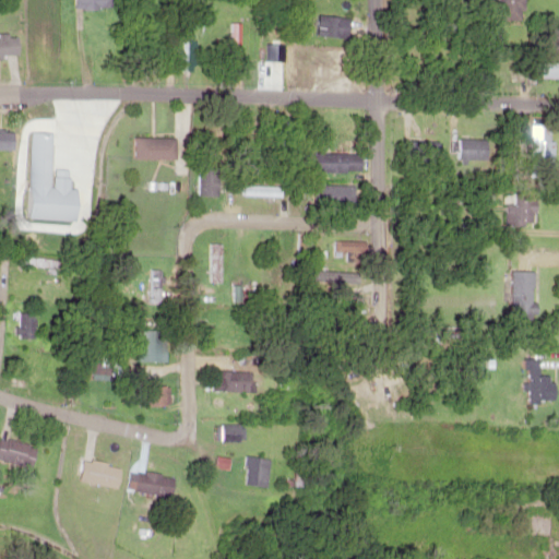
[(111,10),(110,0),(74,0),(74,10),(111,10)]
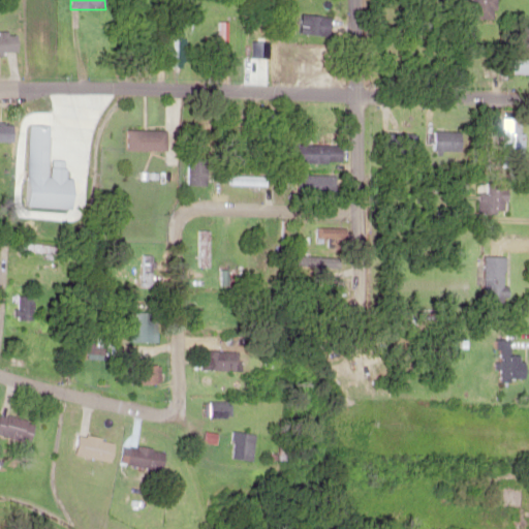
[(471,0),(472,19),(492,19),(491,0),(471,0)]
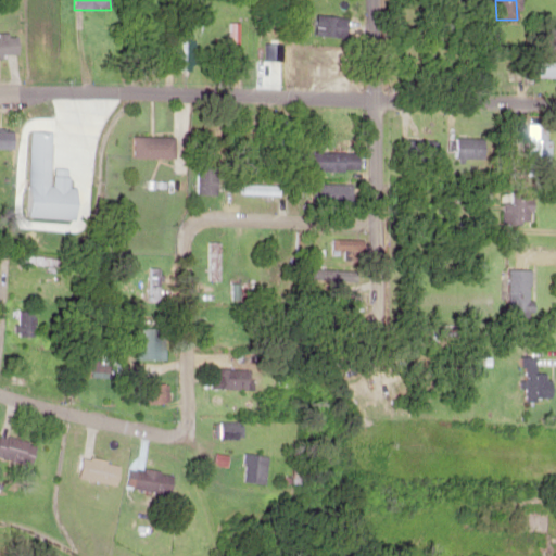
[(315,37),(348,37),(348,15),(315,15),(315,37)]
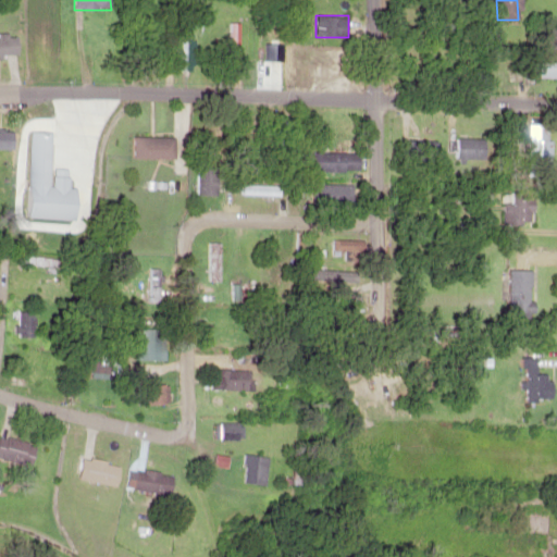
[(239,22),(229,22),(229,67),(239,67),(239,22)]
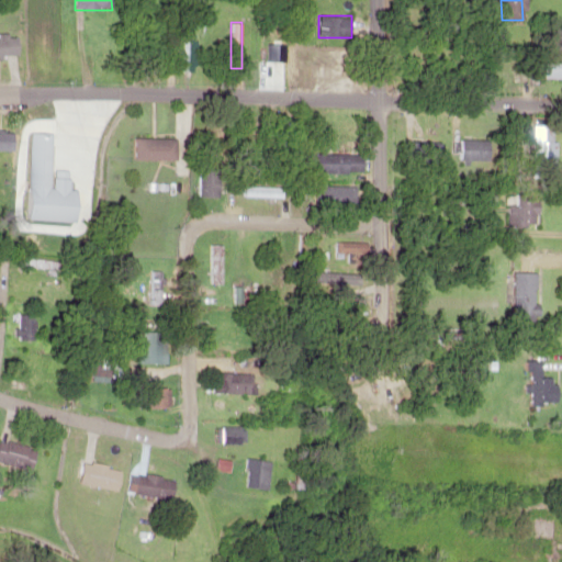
[(0,56),(19,56),(19,36),(0,35),(0,56)]
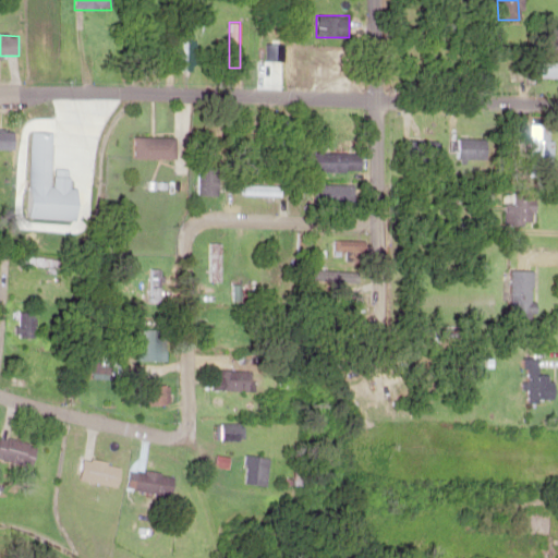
[(347,72),(347,51),(310,51),(310,72),(347,72)]
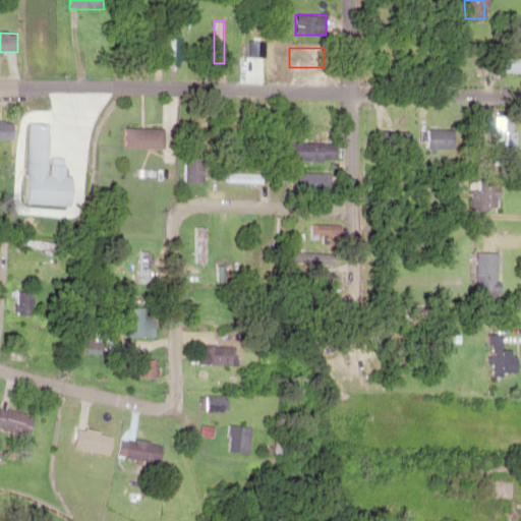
[(272,150),(272,109),(259,109),(259,150),(272,150)]
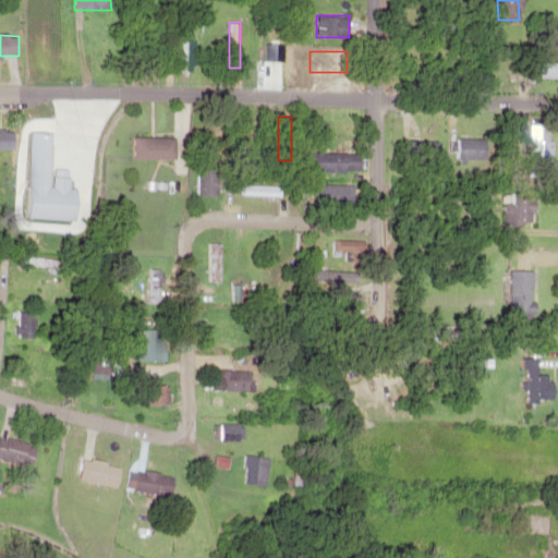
[(528,168),(549,168),(549,124),(528,124),(528,168)]
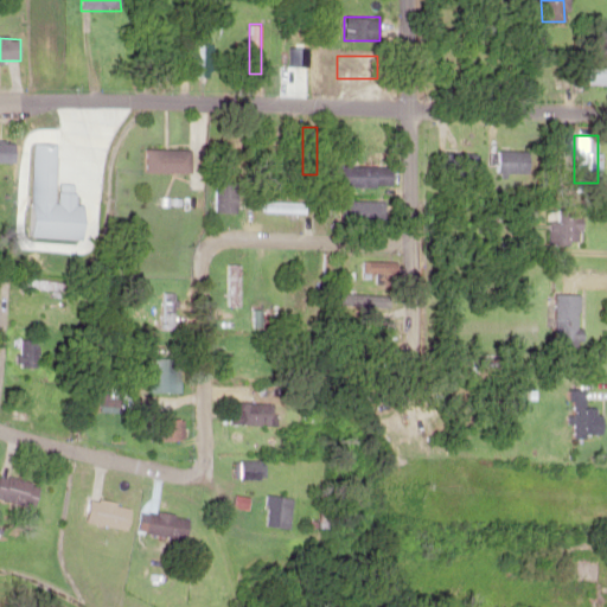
[(83,238),(84,204),(75,204),(75,184),(55,183),(56,144),(32,144),(31,237),(83,238)]
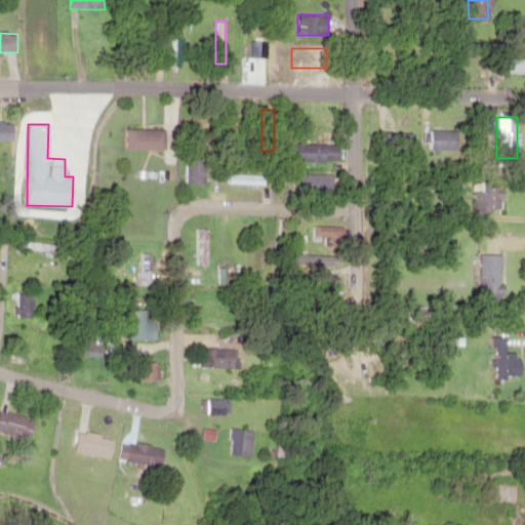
[(125,149),(164,149),(164,129),(125,129),(125,149)]
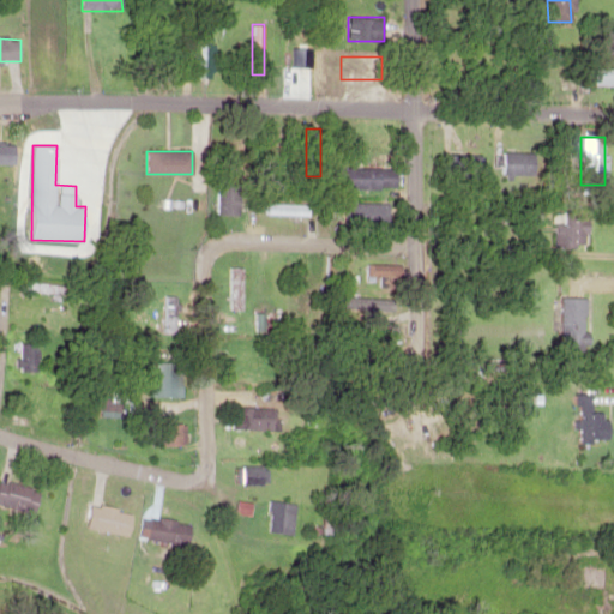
[(535,175),(535,152),(501,152),(500,174),(535,175)]
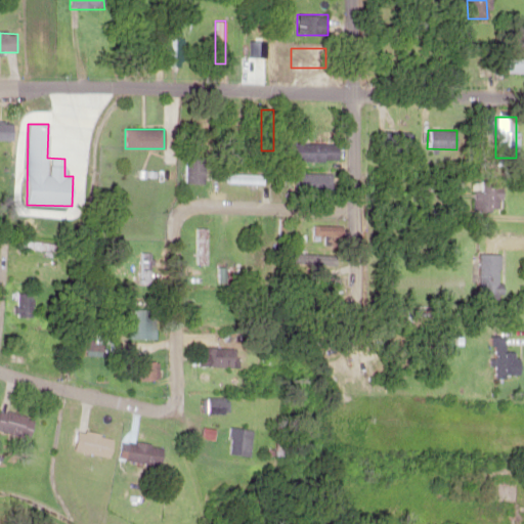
[(409,150),(409,132),(378,132),(378,150),(409,150)]
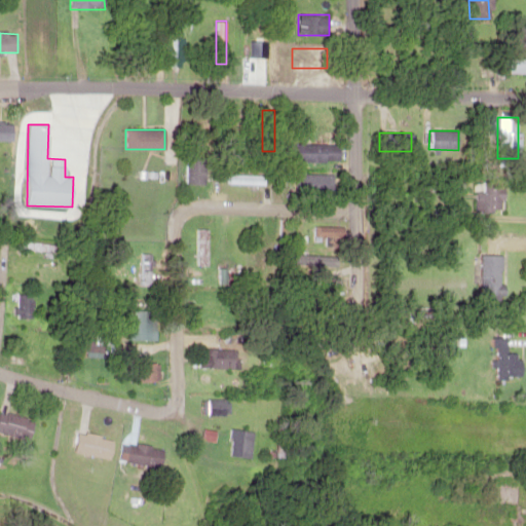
[(339,144),(295,144),(295,162),(339,162),(339,144)]
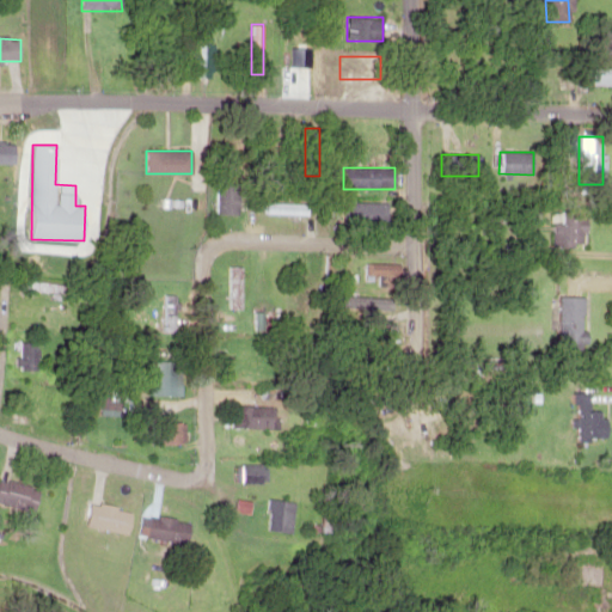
[(238,214),(238,183),(216,183),(216,214),(238,214)]
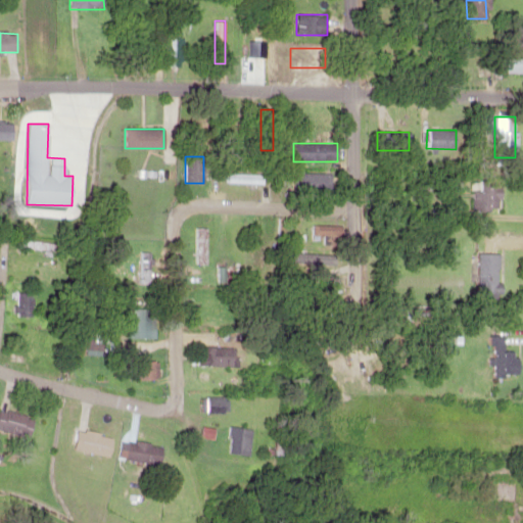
[(330,191),(330,173),(293,173),(293,191),(330,191)]
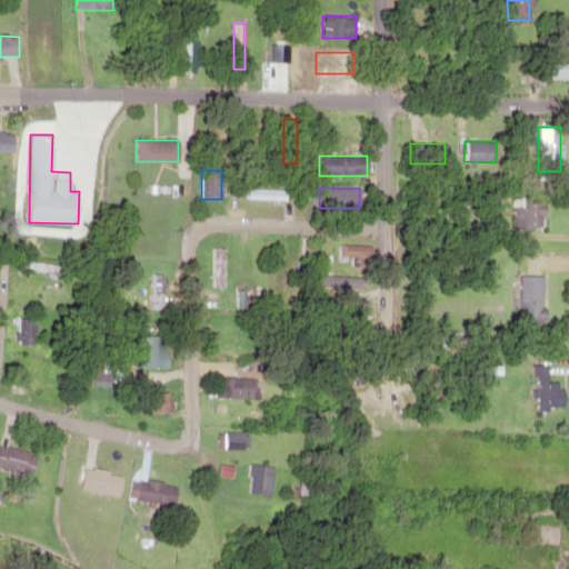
[(543,198),(521,198),(521,206),(513,206),(513,229),(543,229),(543,198)]
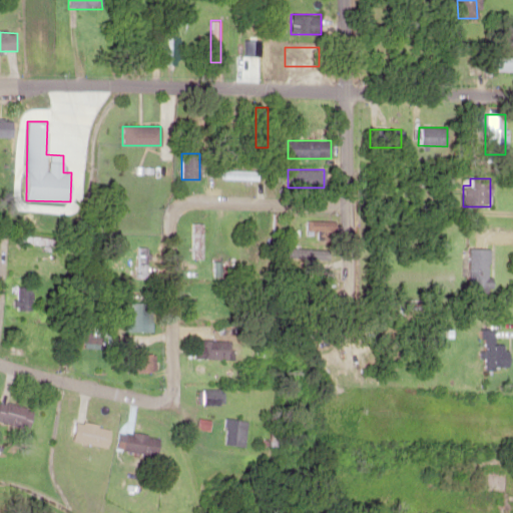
[(202,223),(189,223),(189,260),(202,260),(202,223)]
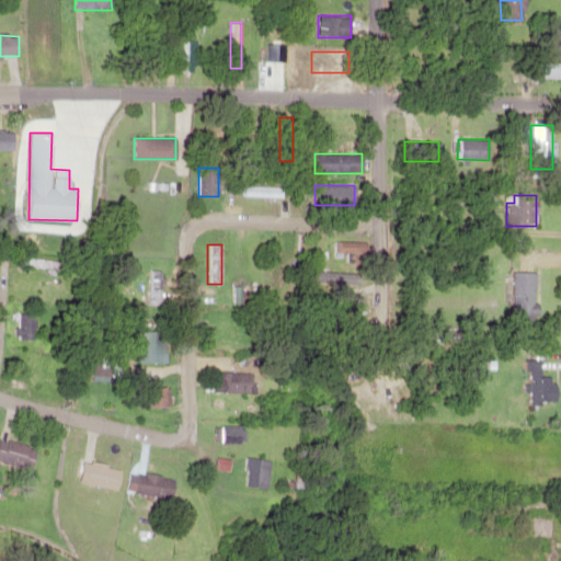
[(149,271),(149,304),(161,304),(161,271),(149,271)]
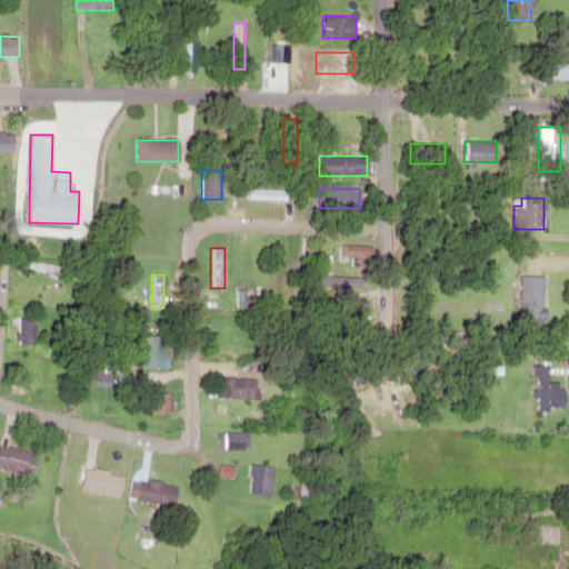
[(365,276),(332,276),(332,295),(365,295),(365,276)]
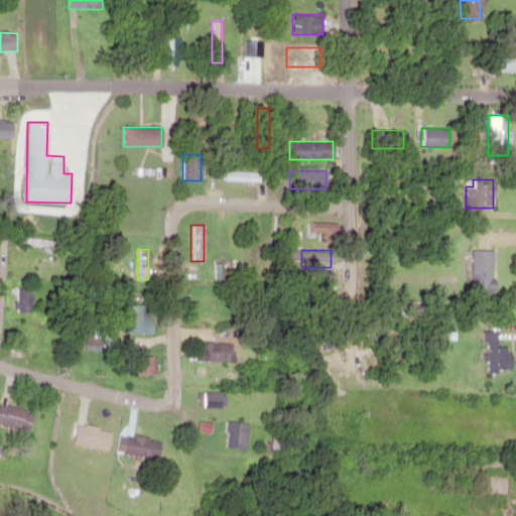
[(472,250),(472,292),(491,292),(491,250),(472,250)]
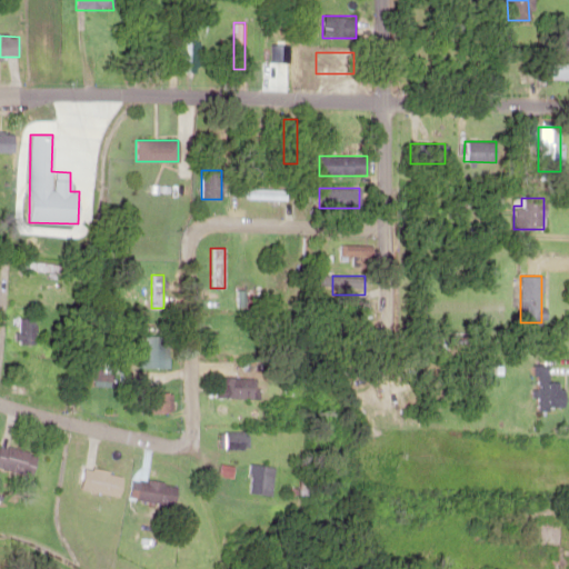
[(36,319),(16,319),(16,343),(36,343),(36,319)]
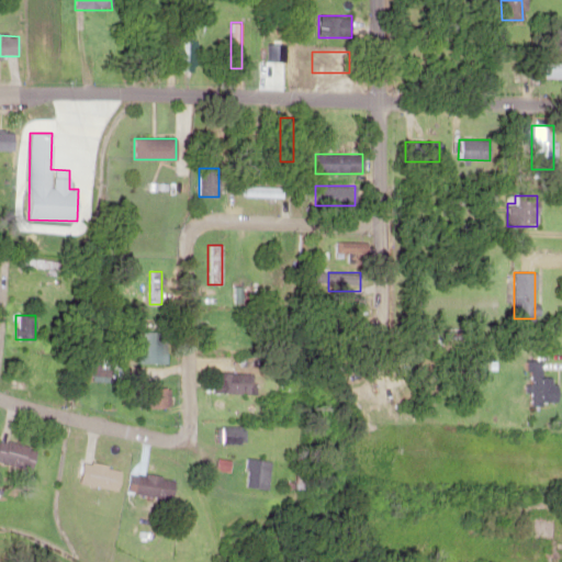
[(167,363),(167,332),(142,332),(142,344),(136,344),(136,363),(167,363)]
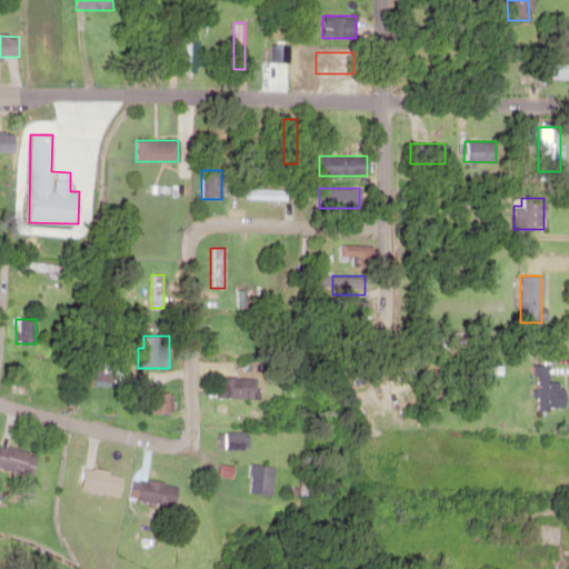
[(563,381),(549,381),(549,365),(536,366),(536,408),(565,407),(563,381)]
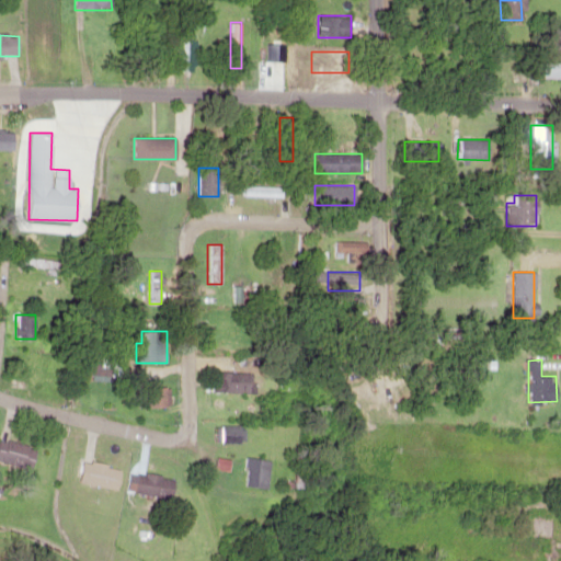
[(214,391),(255,393),(256,373),(214,371),(214,391)]
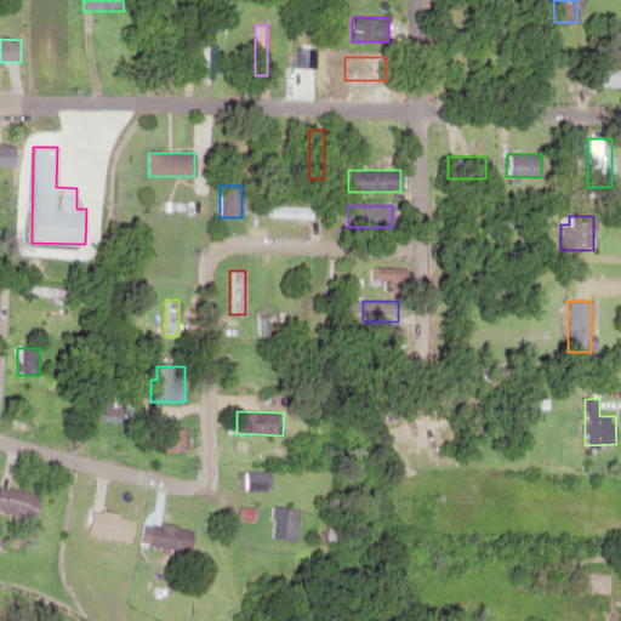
[(188,450),(188,428),(155,428),(155,450),(188,450)]
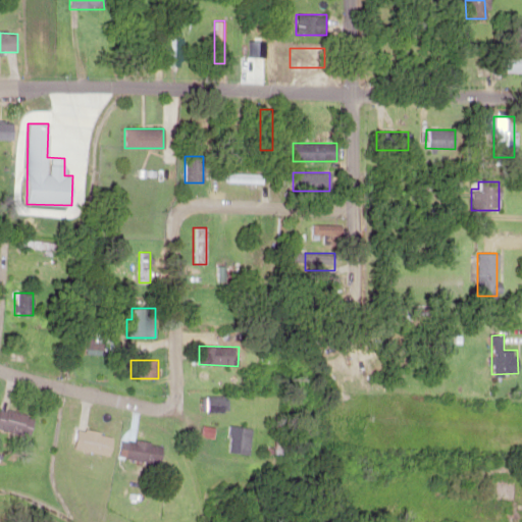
[(225,396),(203,396),(203,411),(225,411),(225,396)]
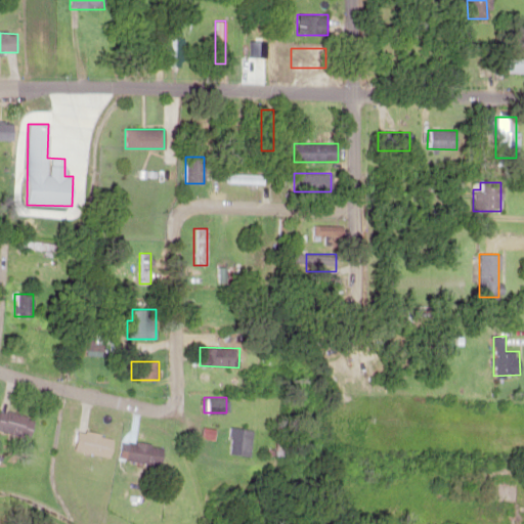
[(36,422),(4,407),(0,416),(0,428),(28,440),(36,422)]
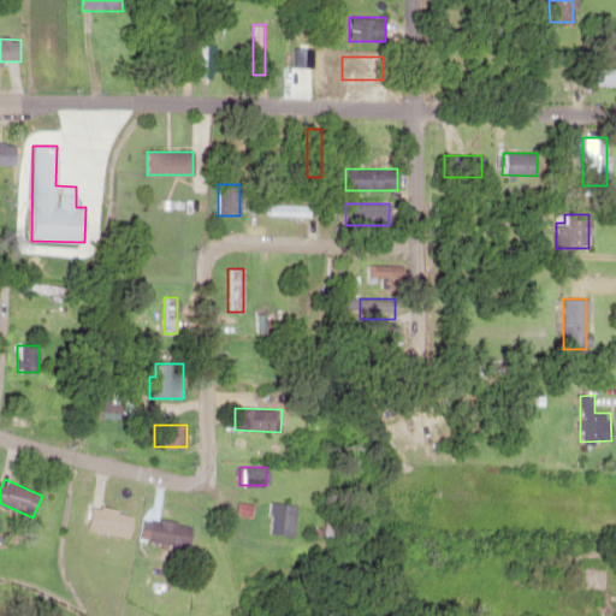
[(268,535),(295,535),(295,504),(268,504),(268,535)]
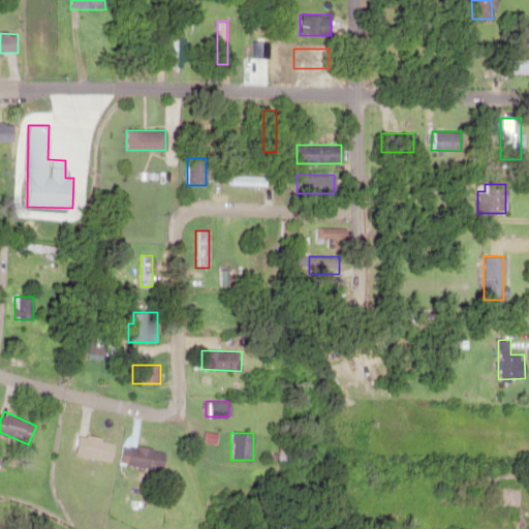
[(76,456),(113,461),(116,440),(80,435),(76,456)]
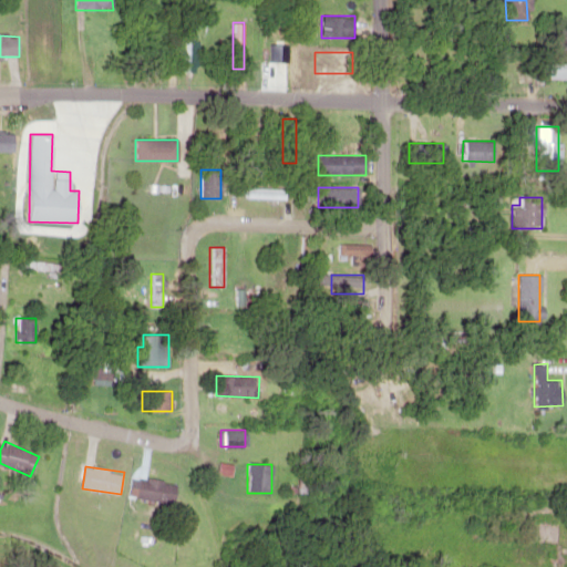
[(176,481),(140,481),(140,502),(176,502),(176,481)]
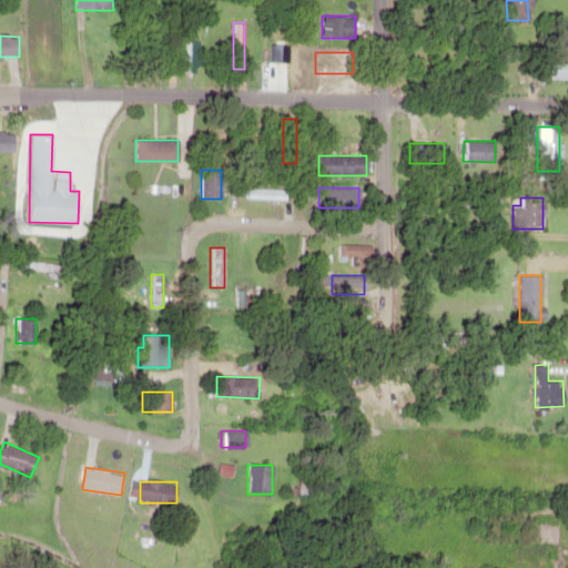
[(557,523),(520,523),(520,545),(557,545),(557,523)]
